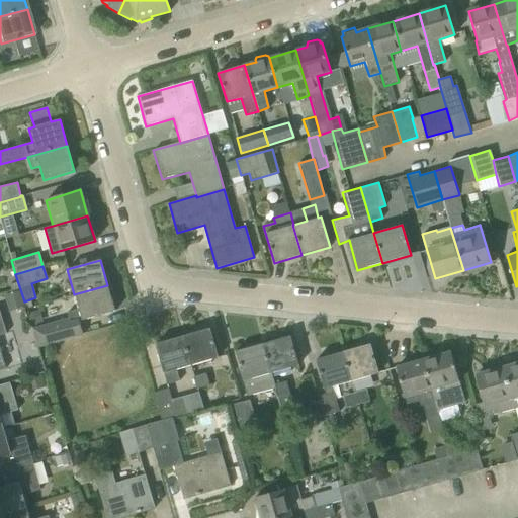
[(107,285),(74,294),(79,309),(67,313),(70,323),(66,324),(64,319),(31,328),(36,347),(82,335),(79,322),(115,311),(107,285)]
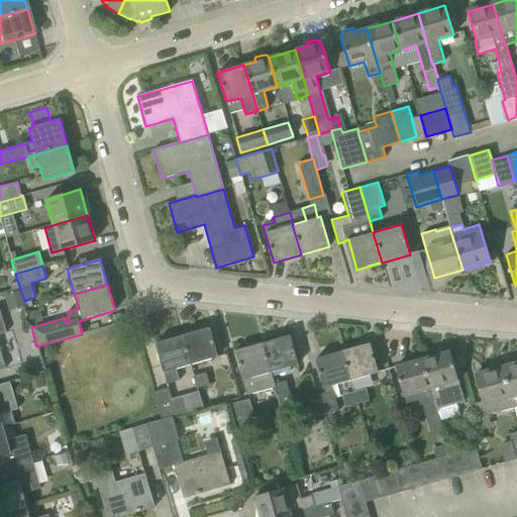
[(3,295),(8,311),(24,306),(20,290),(3,295)]
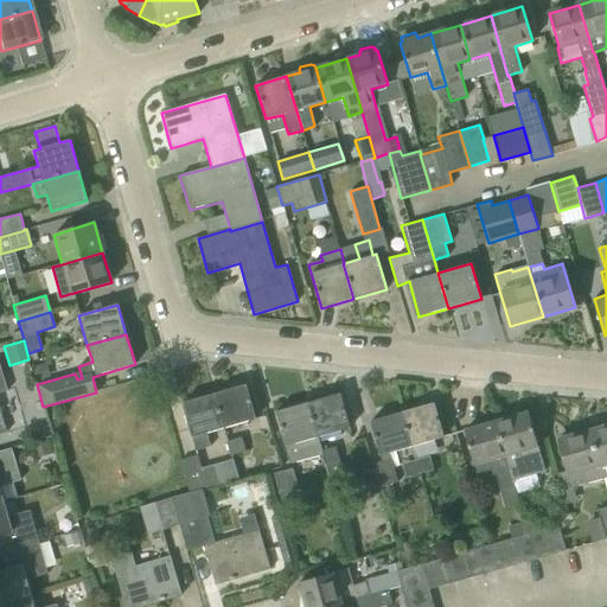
[(45,365),(36,368),(38,379),(49,376),(45,365)]
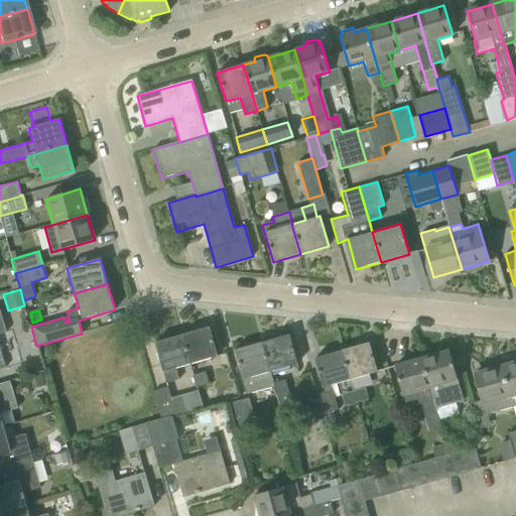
[(209,328),(181,336),(189,364),(217,356),(209,328)]
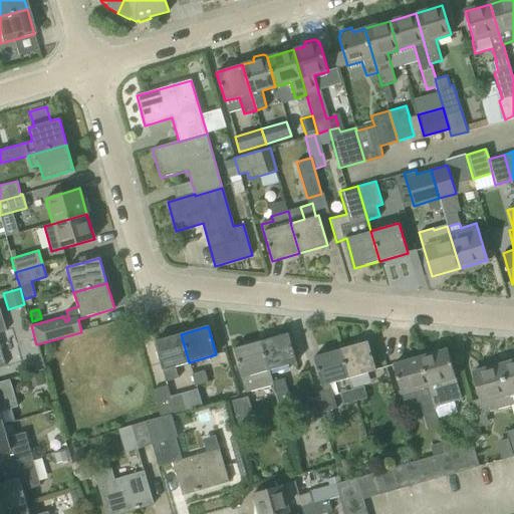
[(288,333),(260,341),(268,370),(296,362),(288,333)]
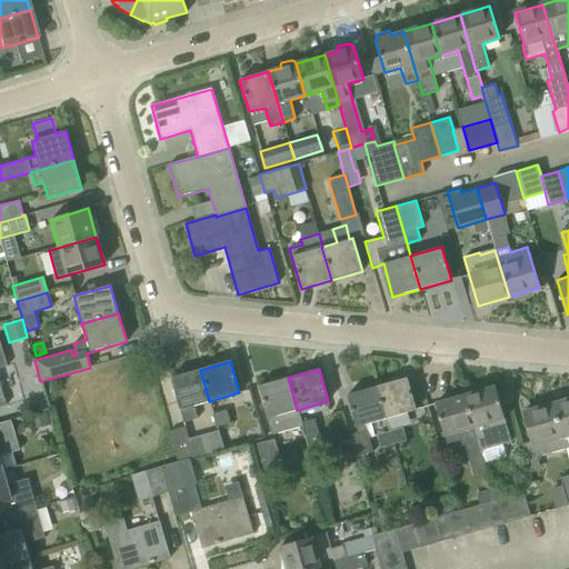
[(209,401),(200,370),(170,378),(183,422),(197,418),(193,406),(209,401)]
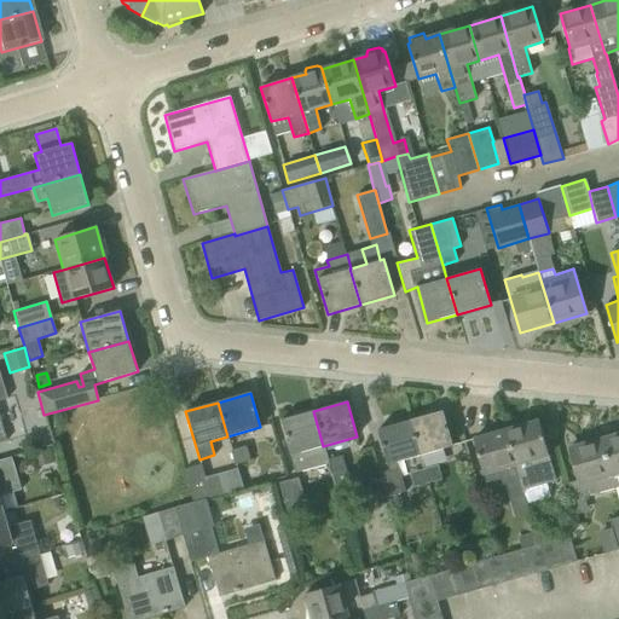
[(296,472),(328,463),(327,460),(328,460),(323,446),(313,411),(282,421),(296,472)]
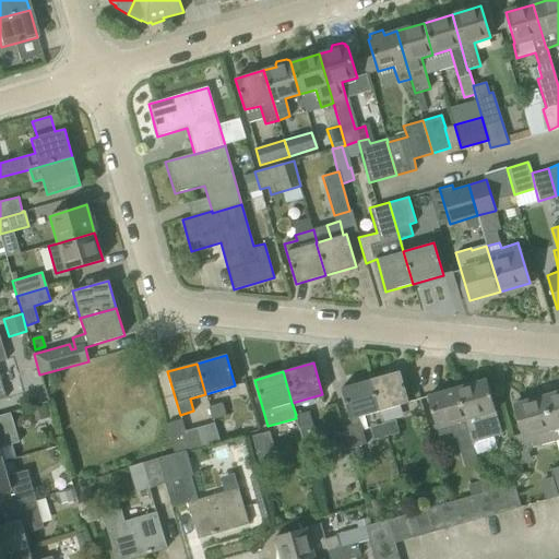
[(400,371),(370,380),(379,411),(408,402),(400,371)]
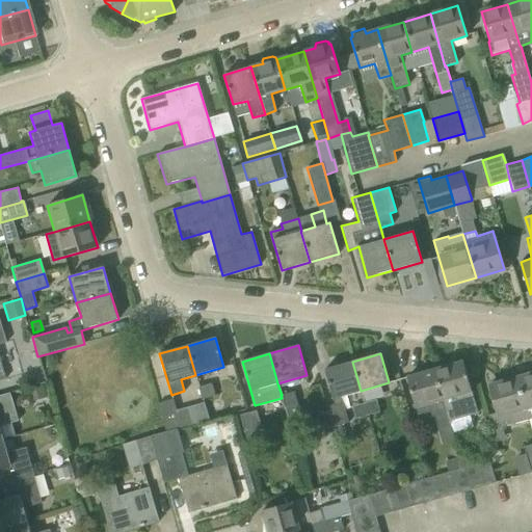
[(361,391),(352,362),(324,370),(333,399),(361,391)]
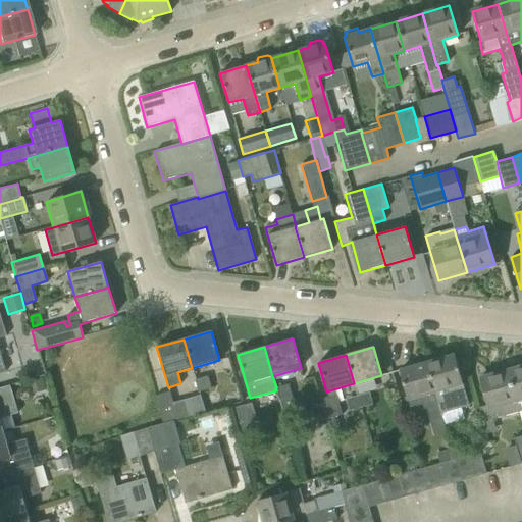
[(454,355),(426,363),(440,413),(468,405),(461,385),(463,385),(454,355)]
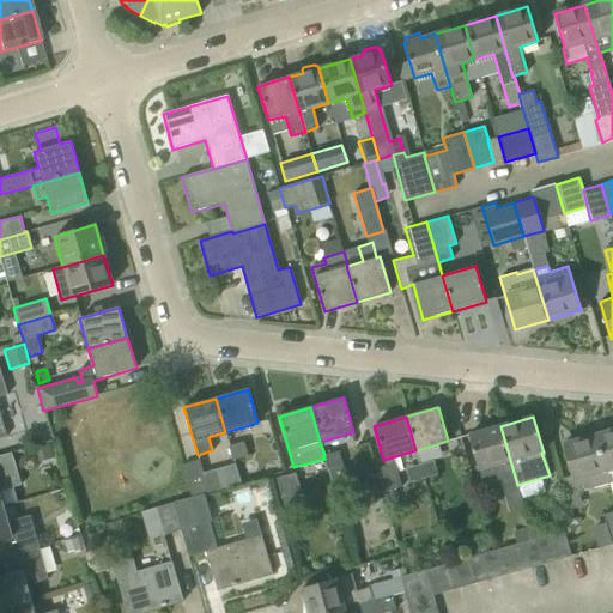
[(517,485),(501,426),(468,435),(481,478),(495,474),(497,480),(499,479),(503,492),(519,487),(517,485)]
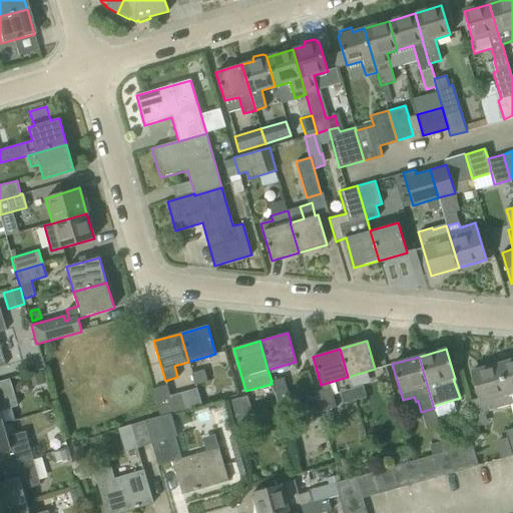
[(512,359),(512,357),(498,361),(510,405),(512,404),(512,359)]
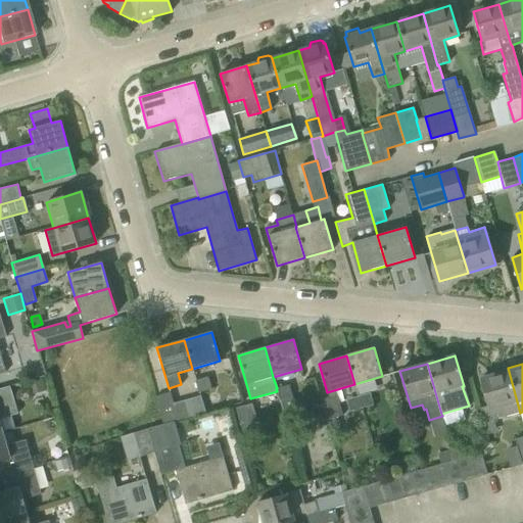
[(520,413),(508,368),(492,372),(493,376),(481,379),(492,421),(520,413)]
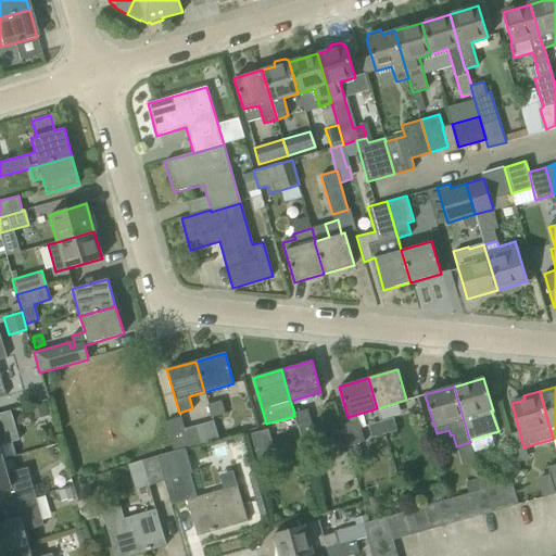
[(45,402),(32,406),(35,418),(48,415),(45,402)]
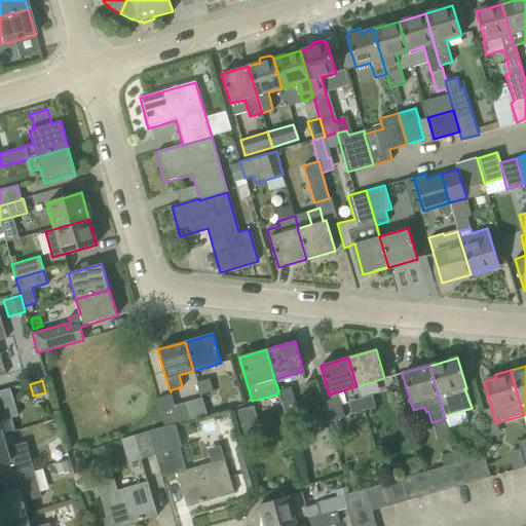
[(213,391),(209,380),(196,384),(199,396),(213,391)]
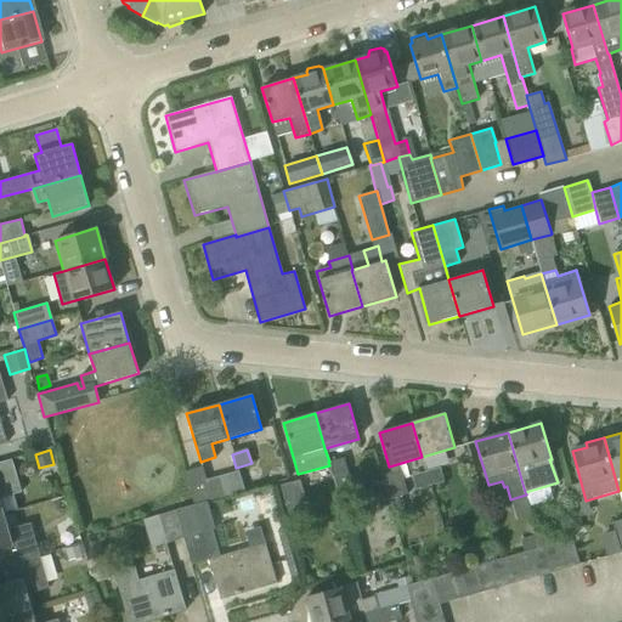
[(329,465),(341,505),(356,501),(343,458),(329,462),(328,462),(329,465)]
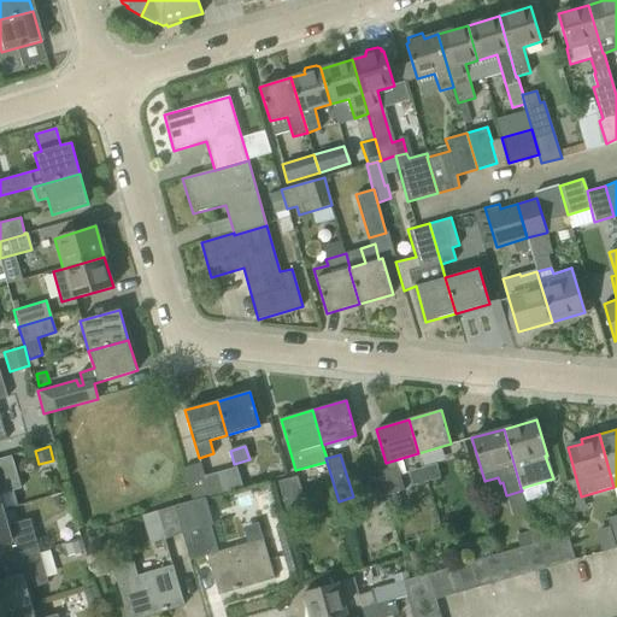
[(0,510),(4,510),(0,497),(0,493),(21,488),(11,457),(0,459),(0,510)]
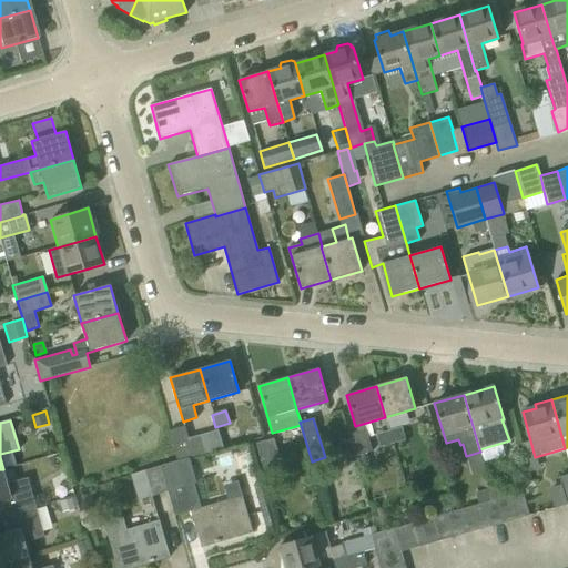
[(168,430),(176,460),(208,452),(202,434),(188,438),(184,426),(168,430)]
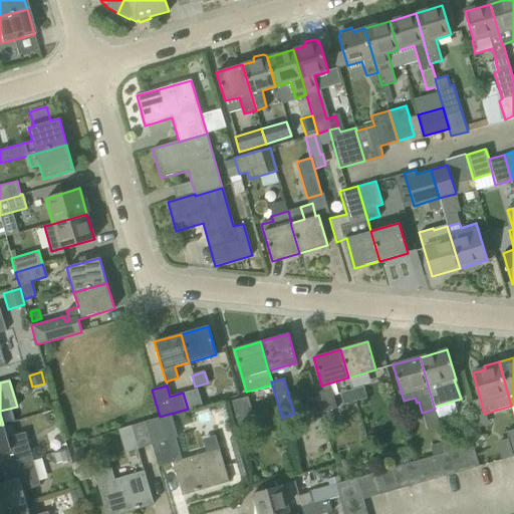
[(362,386),(351,390),(354,401),(366,398),(362,386)]
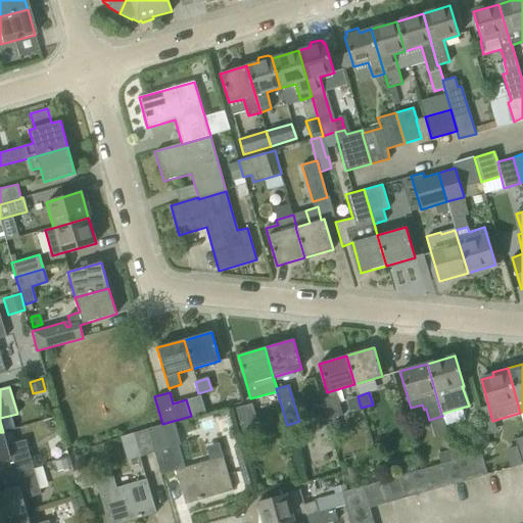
[(336,417),(342,415),(335,394),(319,399),(325,420),(329,432),(340,429),(336,417)]
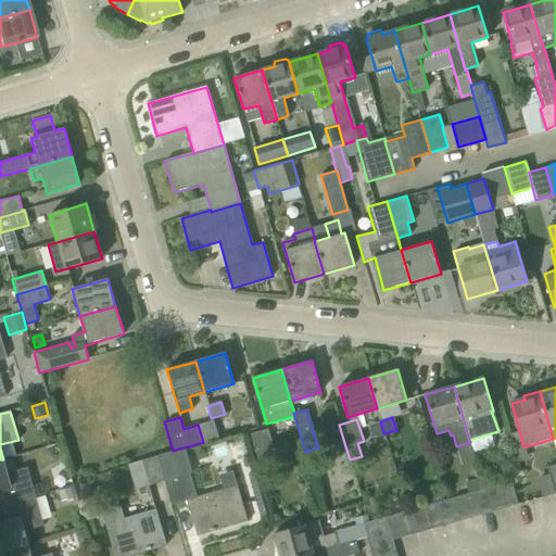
[(383,433),(380,421),(367,425),(371,437),(383,433)]
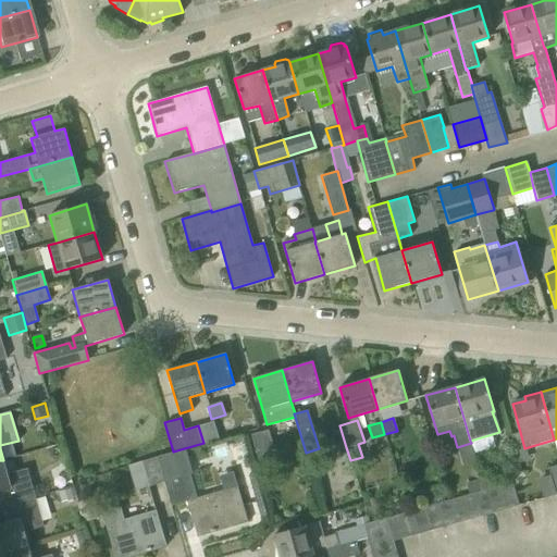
[(250,434),(257,460),(275,455),(268,430),(250,434)]
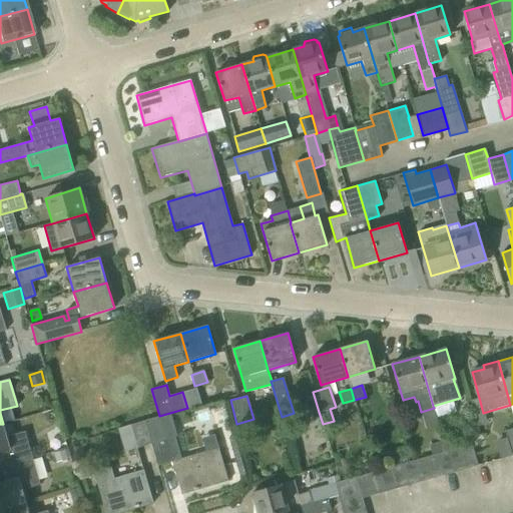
[(159,416),(144,420),(151,444),(166,439),(159,416)]
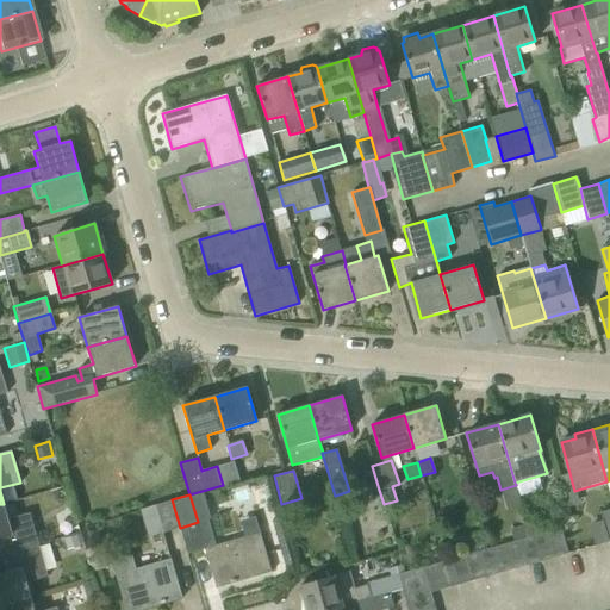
[(180,528),(172,499),(153,505),(161,533),(180,528)]
